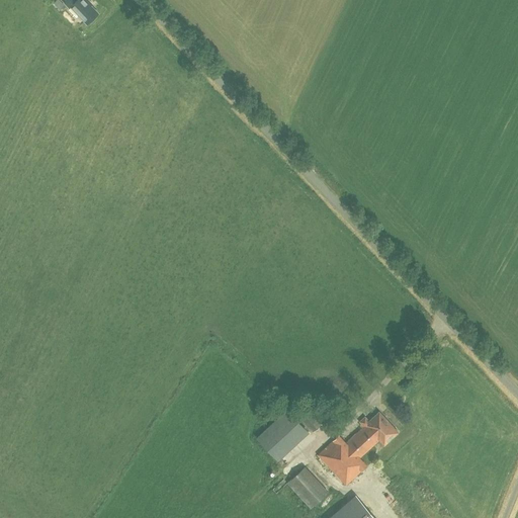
[(65,6),(60,0),(56,0),(53,3),(61,10),(65,6)]
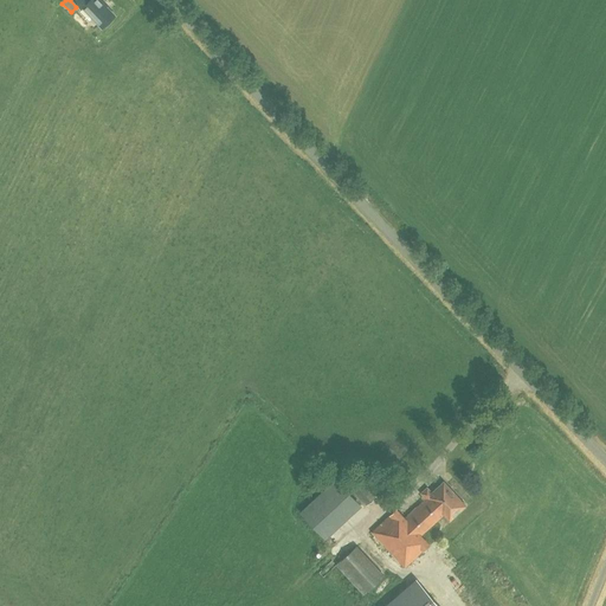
[(79,0),(77,2),(82,8),(83,7),(103,27),(115,15),(103,4),(104,1),(102,0),(79,0)]
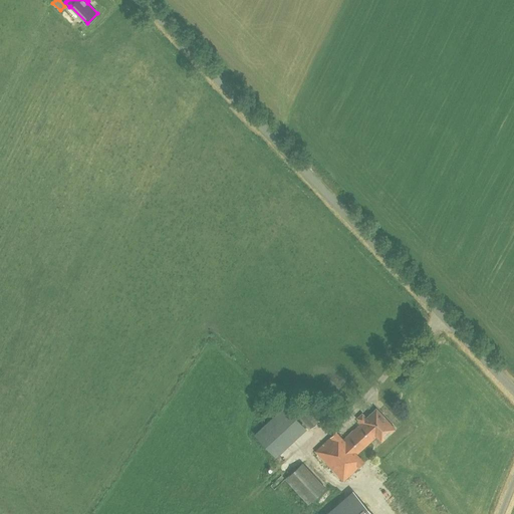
[(327,414),(313,399),(297,414),(311,429),(327,414)]
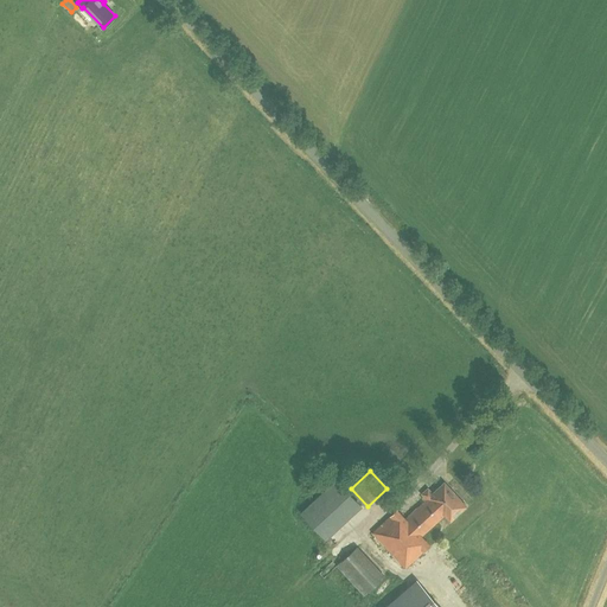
[(372,532),(383,543),(377,548),(379,549),(378,550),(387,560),(393,555),(406,568),(430,545),(422,536),(446,515),(451,521),(467,506),(445,483),(434,493),(428,487),(421,493),(427,499),(406,518),(397,509),(372,532)]
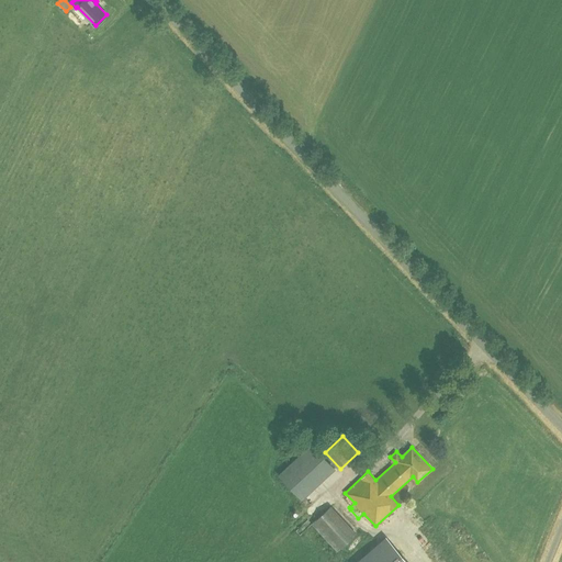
[(357,534),(330,506),(312,524),(337,551),(357,534)]
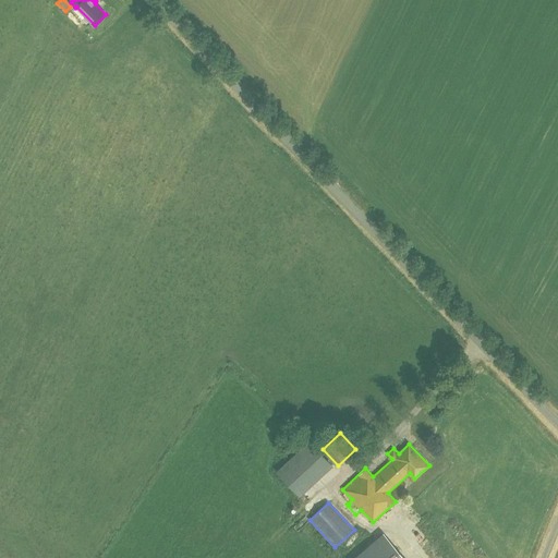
[(403,557),(384,535),(355,557),(403,557)]
